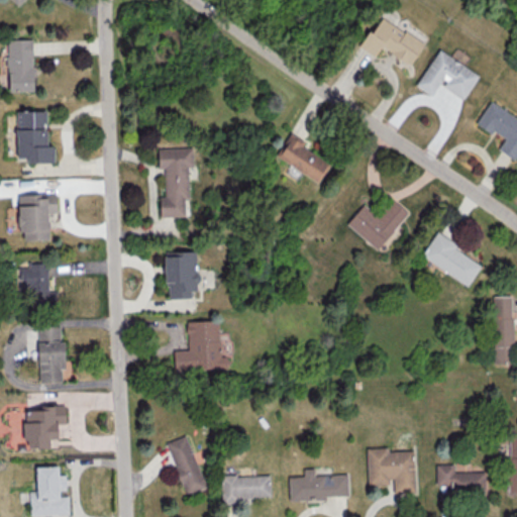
[(360,47),(375,56),(380,46),(410,65),(423,41),(379,16),(360,47)]
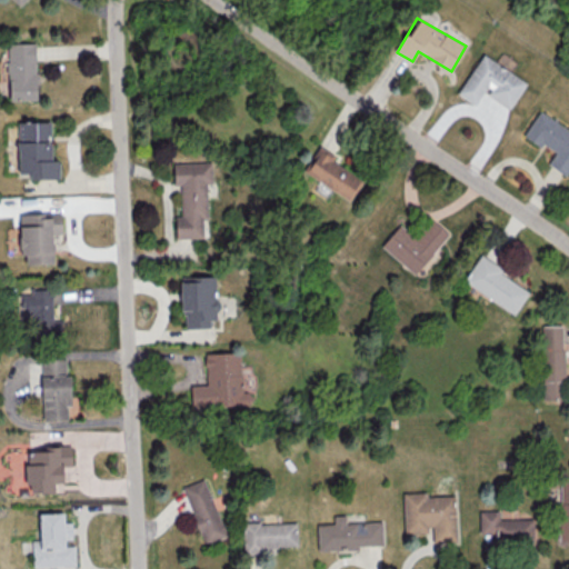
[(8,100),(37,99),(36,42),(7,43),(8,100)]
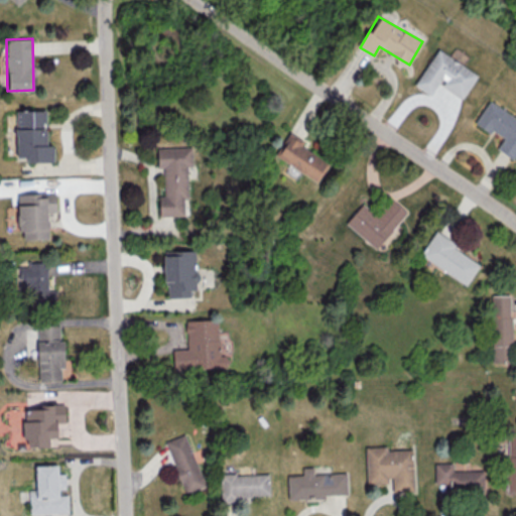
[(438,84),(462,98),(477,74),(436,48),(414,85),(431,96),(438,84)]
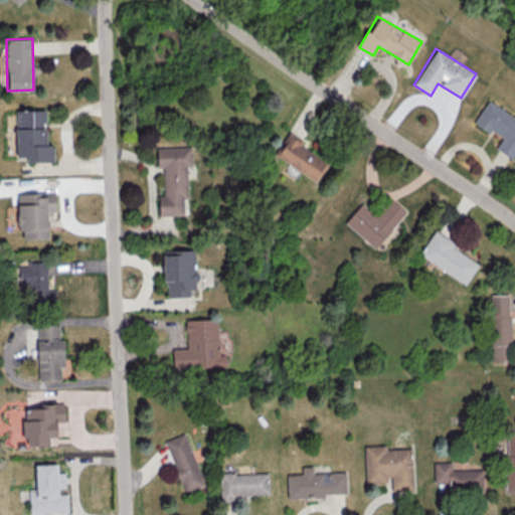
[(474,122),(501,139),(496,147),(512,157),(514,152),(514,117),(487,100),(474,122)]
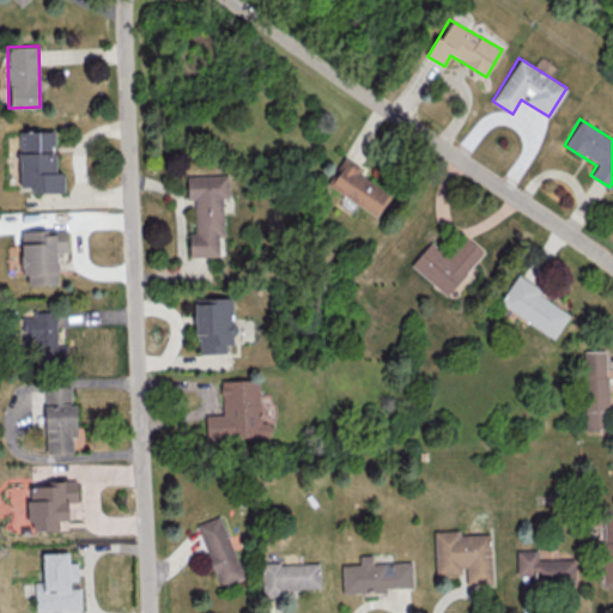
[(54,129),(18,131),(19,187),(31,187),(31,193),(64,192),(64,173),(55,173),(54,145),(55,145),(54,129)]
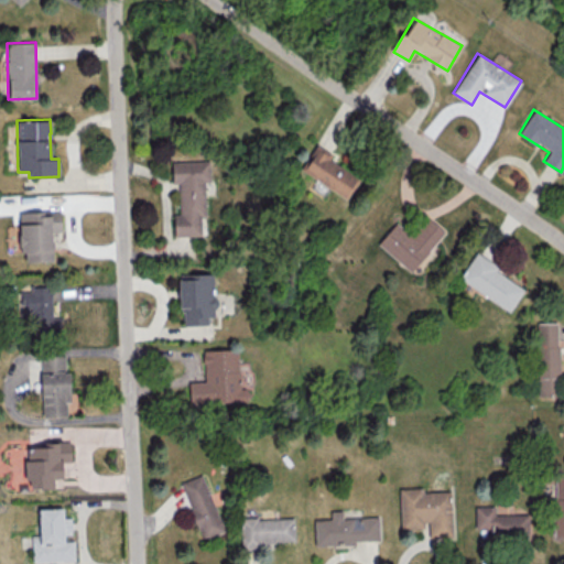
[(302,170),(343,198),(358,176),(317,149),(302,170)]
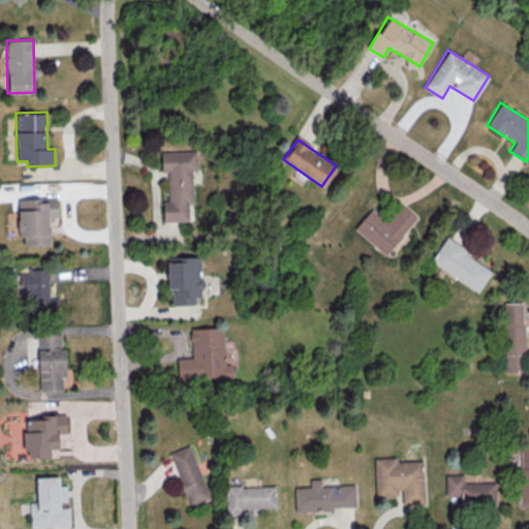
[(160,151),(161,173),(167,172),(168,200),(162,200),(163,221),(192,220),(191,172),(197,172),(197,150),(160,151)]
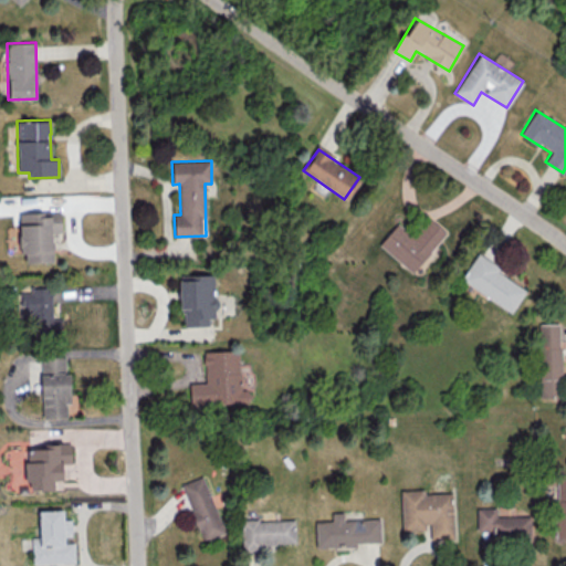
[(53,262),(52,232),(62,232),(61,212),(19,212),(20,254),(24,254),(24,262),(53,262)]
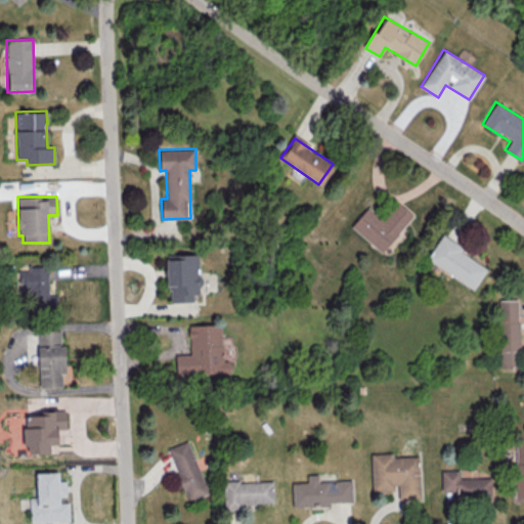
[(381,253),(413,215),(397,202),(383,218),(368,206),(350,226),(381,253)]
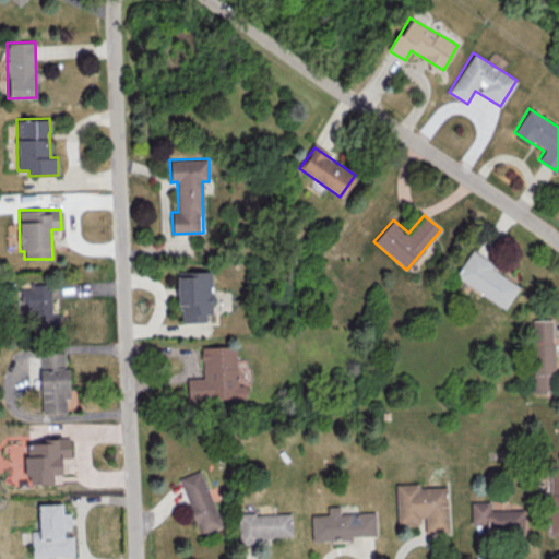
[(504,308),(521,284),(470,251),(454,276),(504,308)]
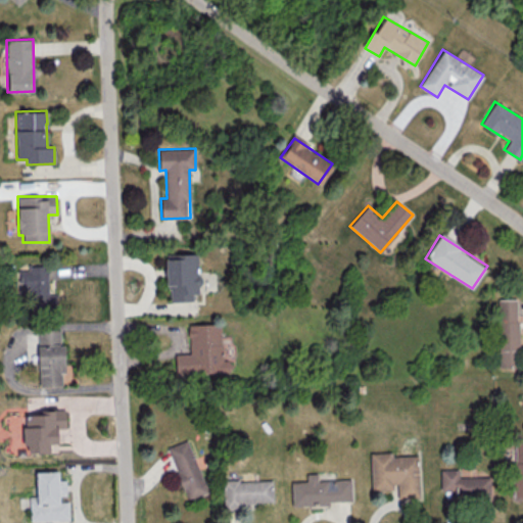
[(167,301),(192,301),(192,293),(202,293),(202,273),(198,273),(198,253),(167,253),(167,301)]
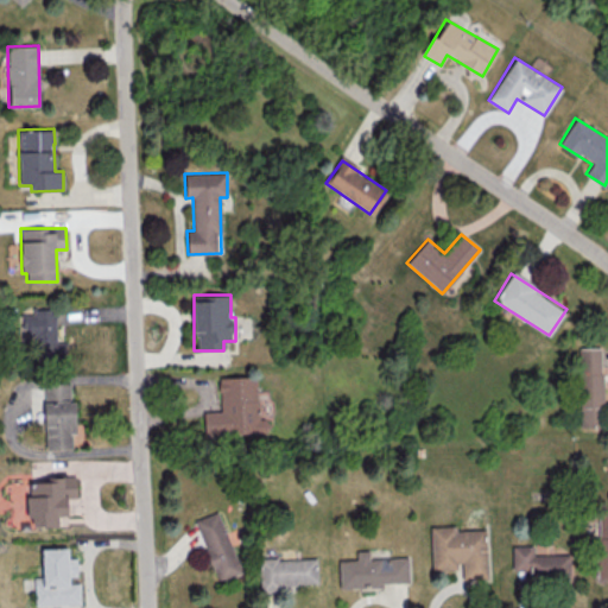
[(35,360),(65,360),(65,342),(56,342),(56,309),(32,309),(32,314),(21,314),(21,328),(27,328),(27,336),(35,336),(35,360)]
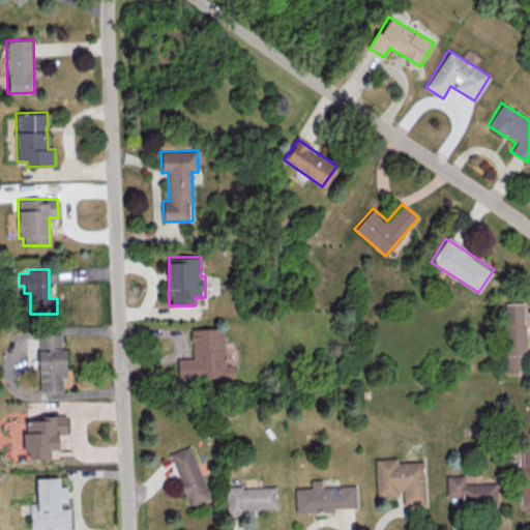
[(524,302),(504,302),(505,373),(527,373),(527,318),(524,318),(524,302)]
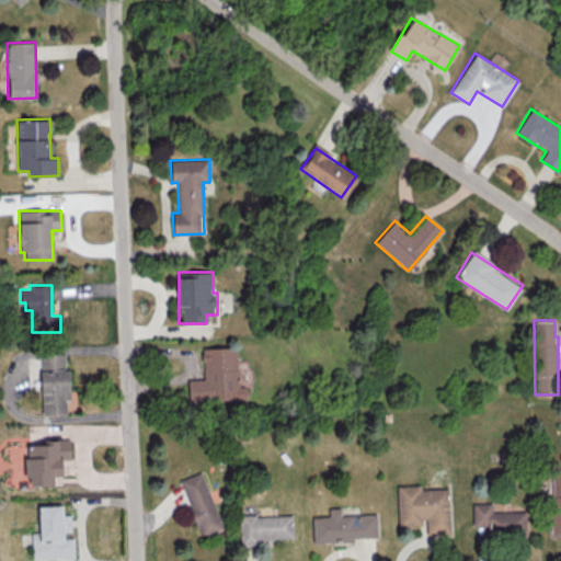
[(202,347),(203,379),(187,379),(189,401),(243,401),(243,386),(237,386),(237,347),(202,347)]
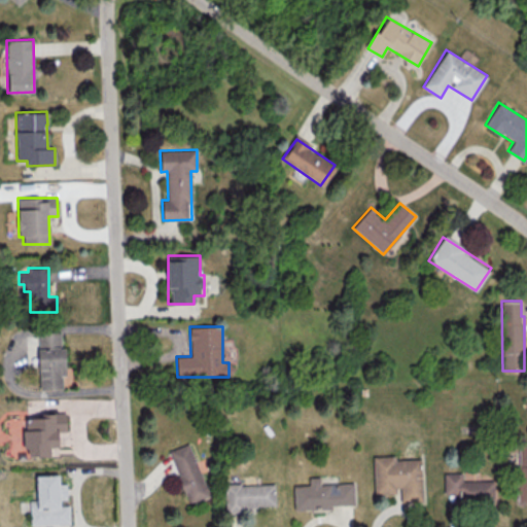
[(65,388),(64,347),(61,347),(61,330),(38,331),(39,389),(65,388)]
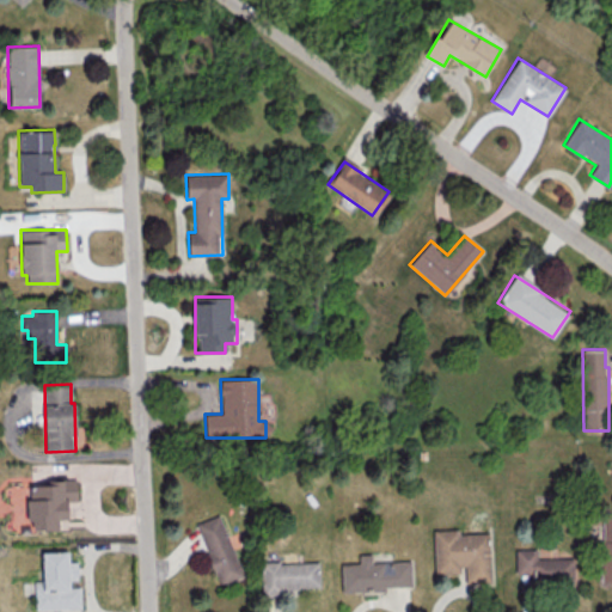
[(77,478),(55,479),(55,485),(28,485),(29,530),(59,530),(59,519),(68,519),(67,500),(77,500),(77,478)]
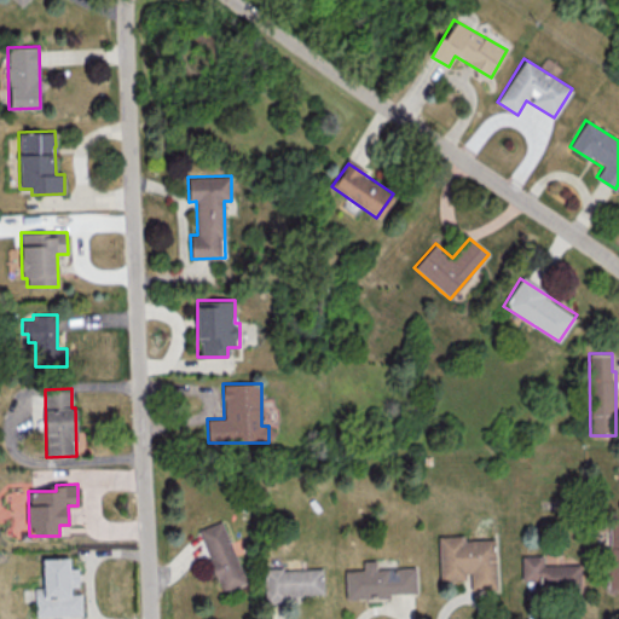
[(246,583),(223,520),(197,528),(221,593),(246,583)]
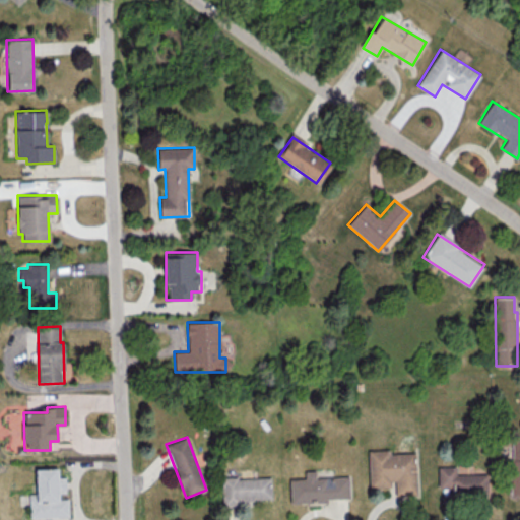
[(511,493),(519,493),(519,437),(511,437),(511,493)]
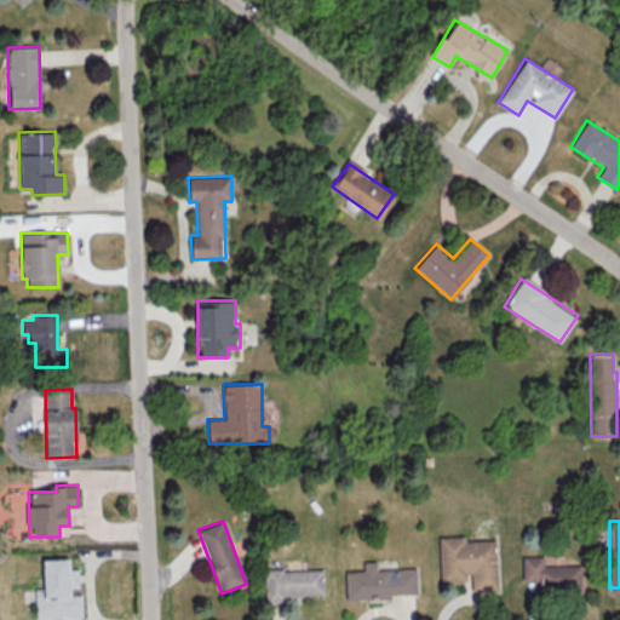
[(470,590),(497,589),(495,538),(438,539),(440,581),(470,580),(470,590)]
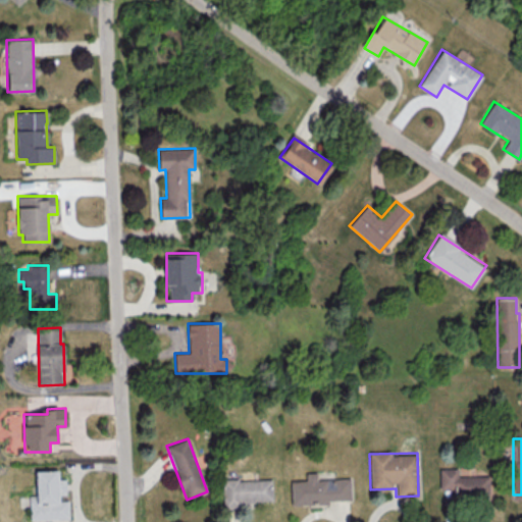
[(439,467),(439,488),(455,488),(455,498),(492,497),(491,473),(474,474),(474,467),(439,467)]
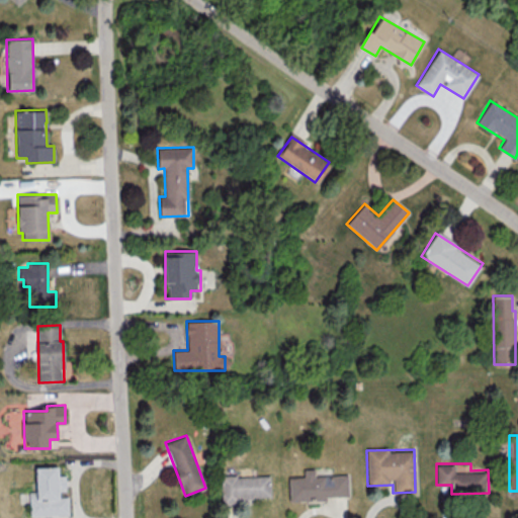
[(69,514),(68,494),(65,494),(65,475),(58,475),(58,465),(35,466),(35,491),(29,491),(30,515),(69,514)]
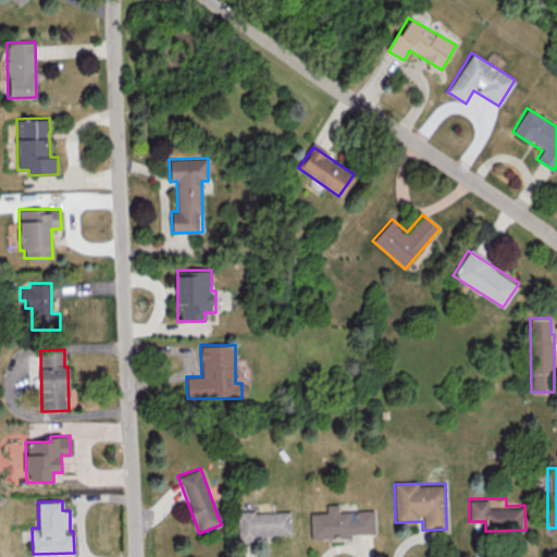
[(338,510),(337,504),(325,504),(326,511),(310,512),(311,537),(375,535),(374,509),(338,510)]
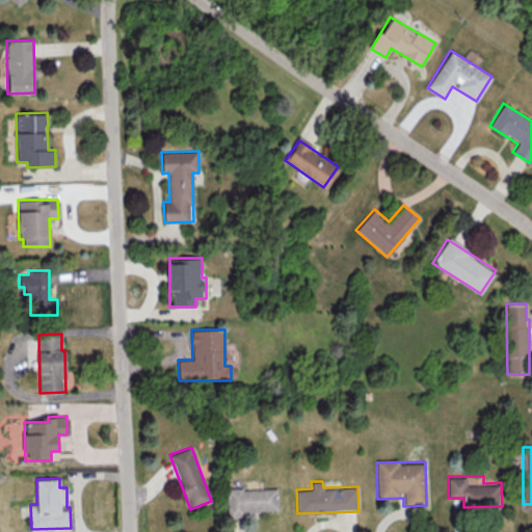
[(227,489),(228,514),(277,512),(276,487),(227,489)]
